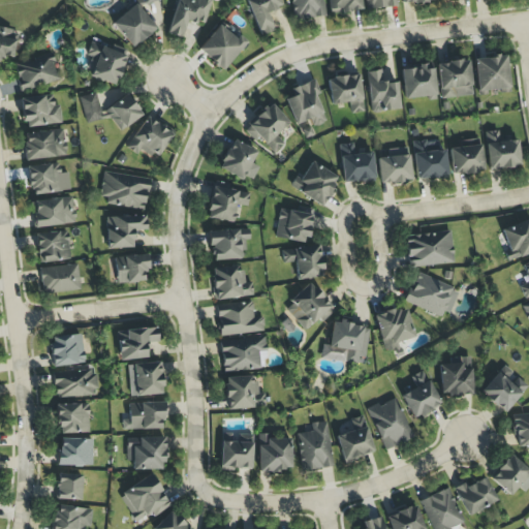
[(204,26),(209,0),(176,0),(167,35),(183,38),(187,22),(204,26)]
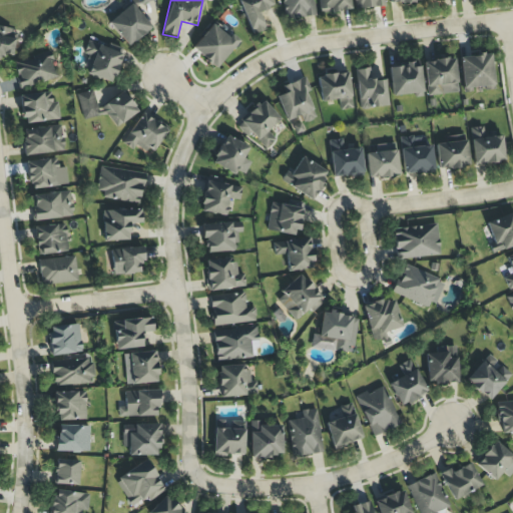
[(237,0),(251,35),(266,30),(259,12),(273,7),(270,0),(237,0)]
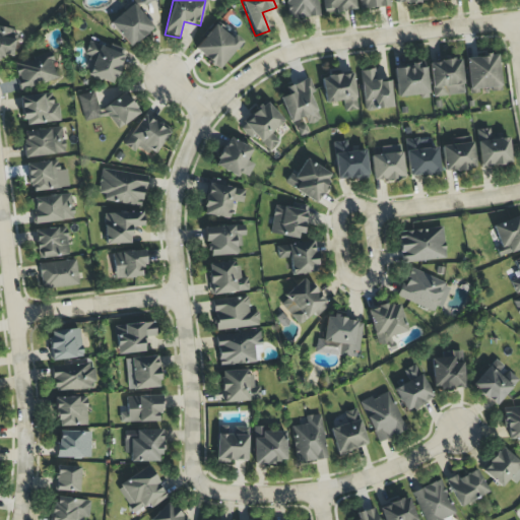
[(110,24),(131,48),(153,27),(132,4),(110,24)]
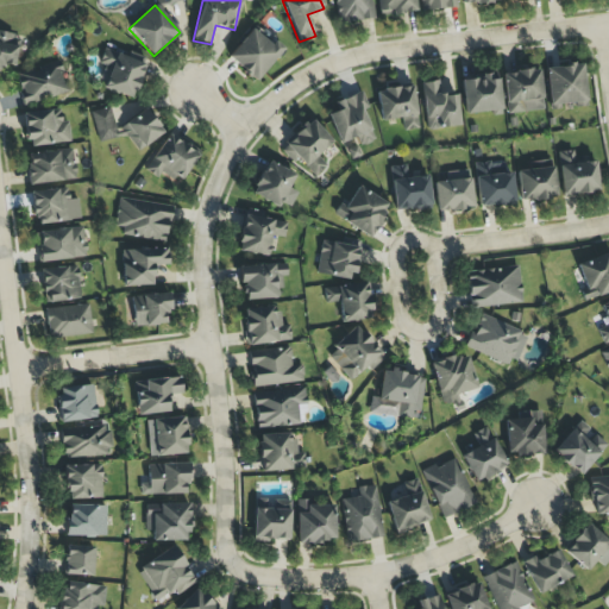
[(282,52),(253,27),(227,57),(255,82),(282,52)]
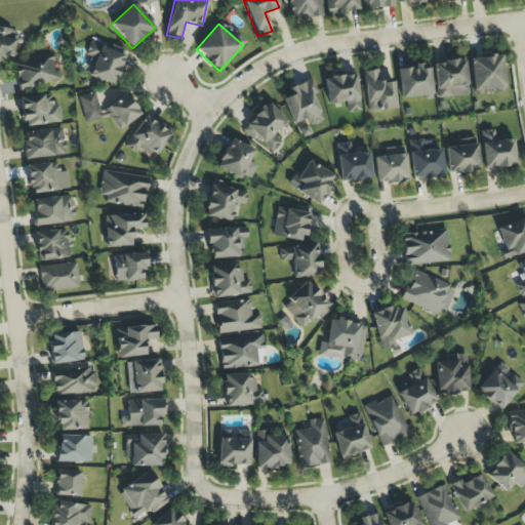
[(0,58),(11,62),(16,31),(0,28),(0,58)]
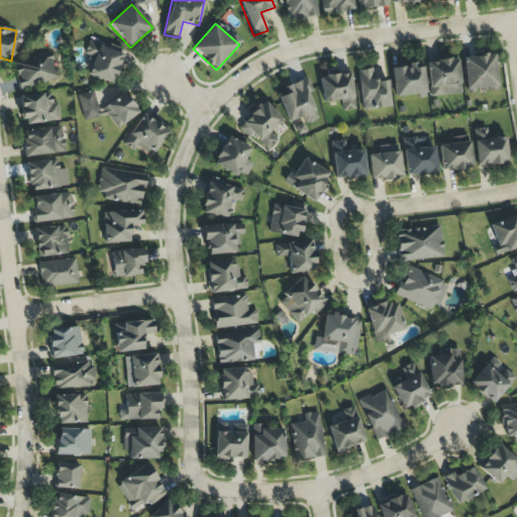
[(87,75),(113,85),(126,52),(110,45),(108,49),(88,42),(84,54),(93,58),(87,75)]
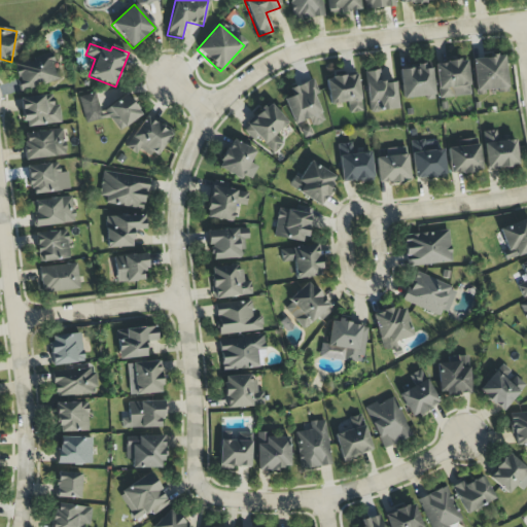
[(21,92),(58,80),(50,55),(12,65),(21,92)]
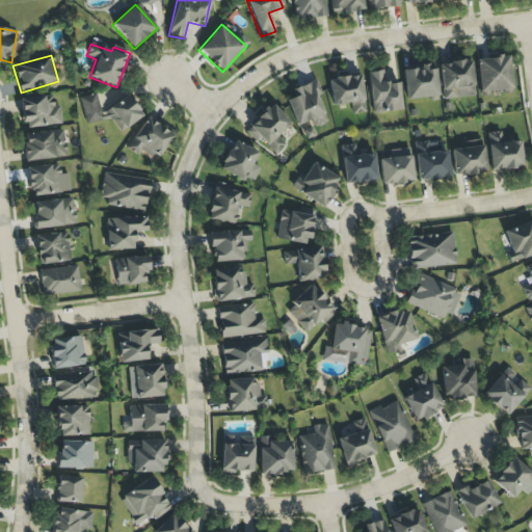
[(476,59),(479,94),(512,90),(508,56),(476,59)]
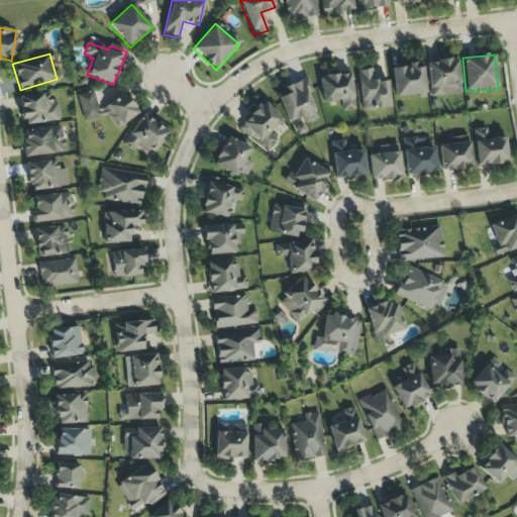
[(429,96),(460,94),(458,60),(427,62),(429,96)]
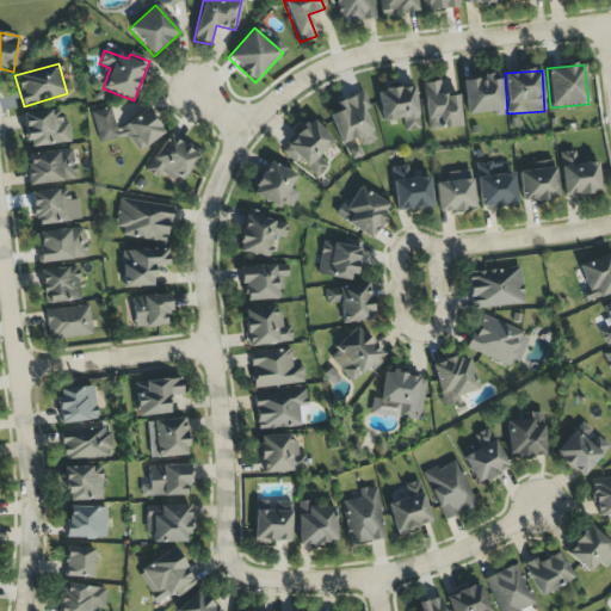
[(503,113),(500,76),(463,79),(466,116),(503,113)]
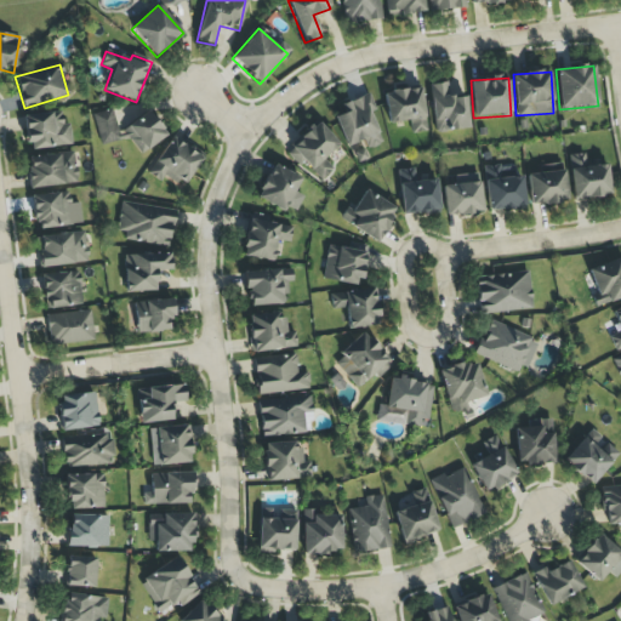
[(468,130),(466,97),(449,98),(449,83),(431,84),(433,132),(468,130)]
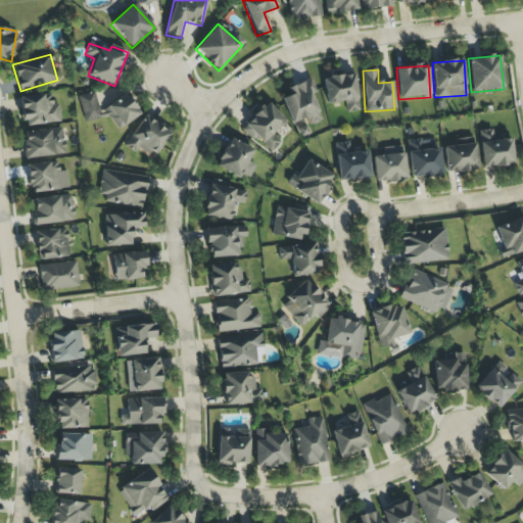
[(326,104),(344,102),(345,112),(359,110),(354,75),(323,78),(326,104)]
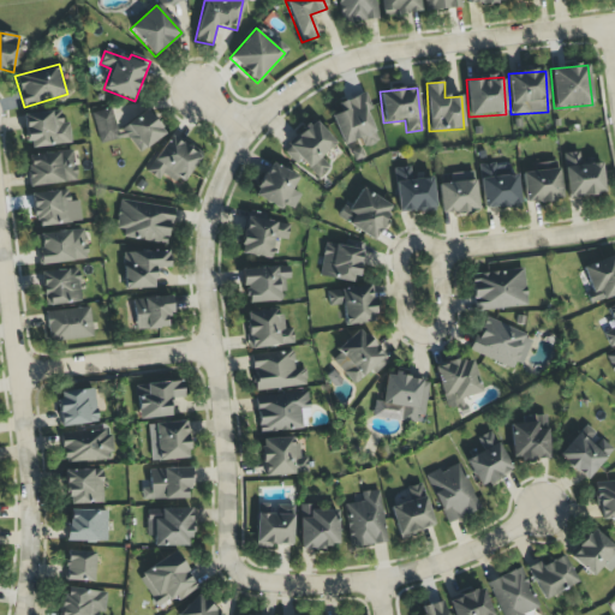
[(330,117),(342,147),(359,139),(363,148),(381,142),(362,94),(341,102),(345,111),(330,117)]
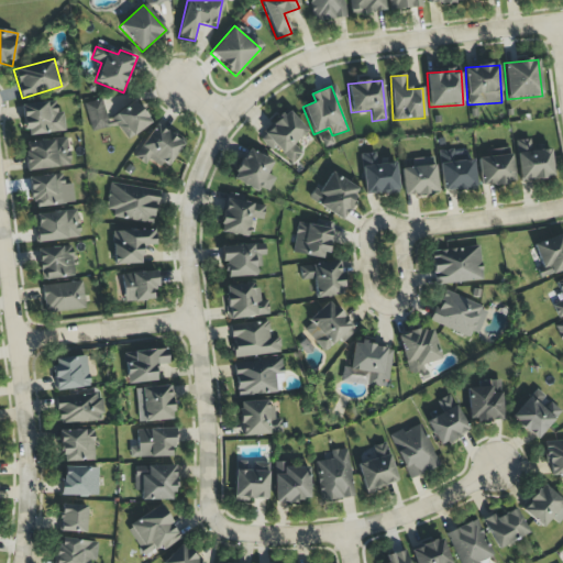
[(90,132),(117,125),(127,140),(150,123),(135,101),(107,121),(101,99),(84,103),(90,132)]
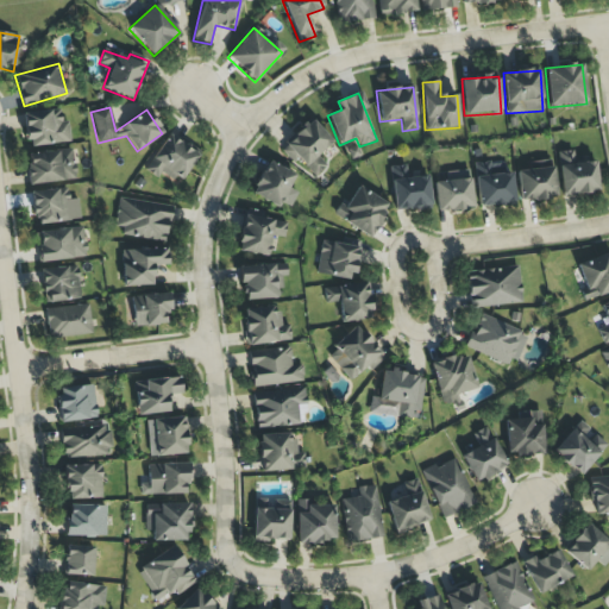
[(69,121),(61,121),(61,111),(24,113),(26,145),(70,144),(69,121)]
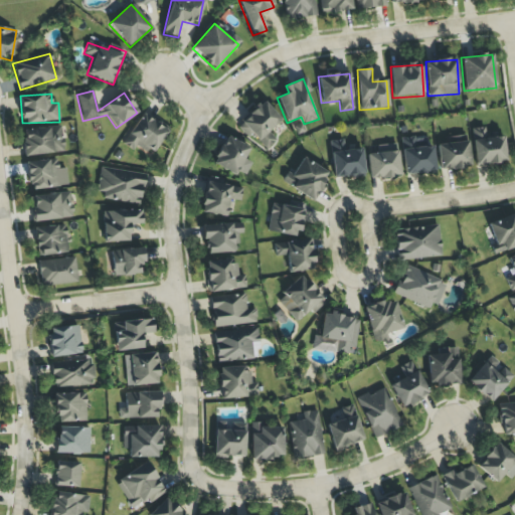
[(236,126),(248,139),(252,135),(266,150),(276,141),(268,132),(281,120),(264,101),(236,126)]
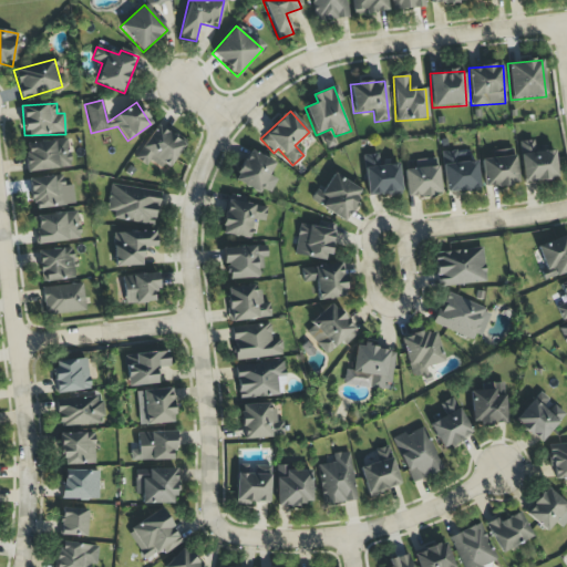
[(134,158),(146,167),(151,160),(167,171),(185,144),(157,124),(134,158)]
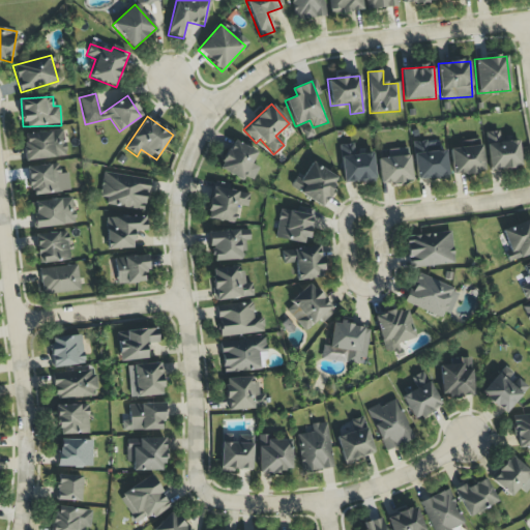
[(65,158),(63,130),(23,133),(25,159),(65,158)]
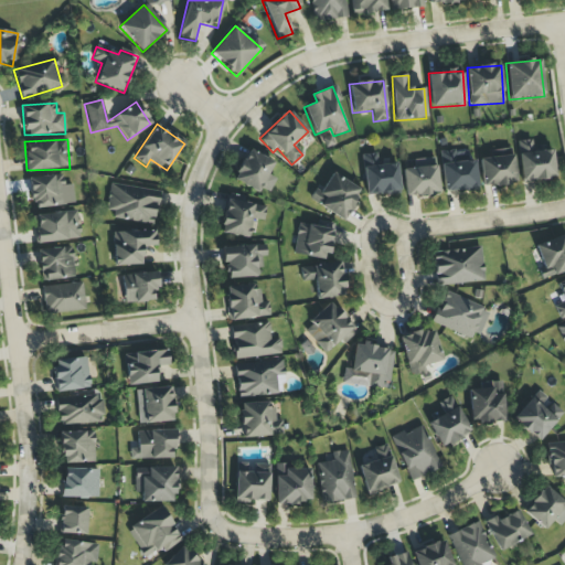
[(553,150),(532,151),(532,140),(519,141),(520,181),(554,179),(553,150)]
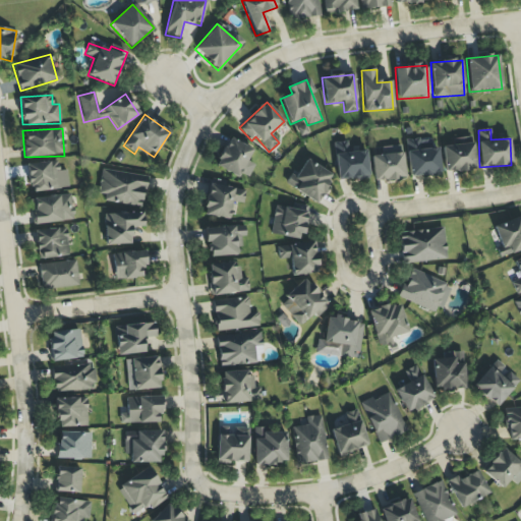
[(254,165),(247,161),(252,150),(229,137),(215,166),(238,178),(240,173),(248,177),(254,165)]
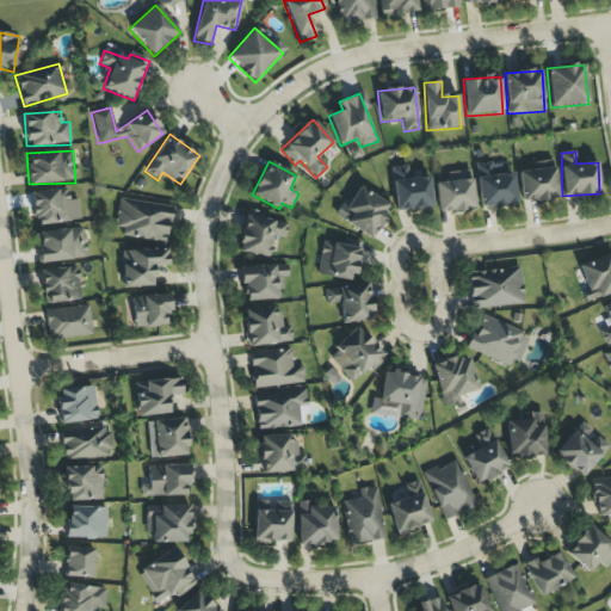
[(531,171),(518,172),(520,201),(557,199),(555,161),(531,162),(531,171)]
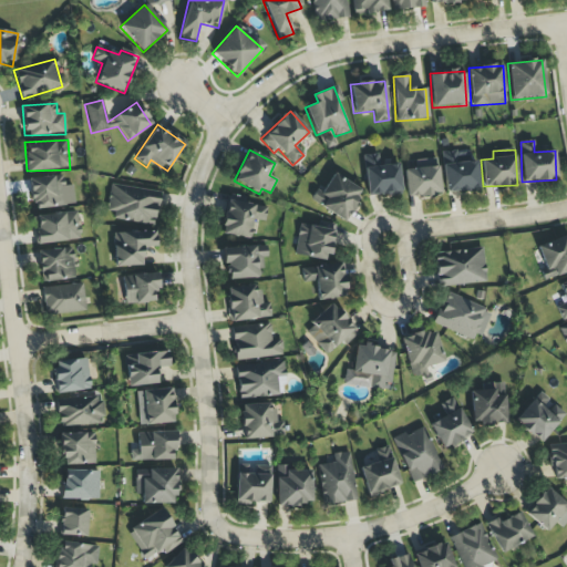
[(443,193),(478,192),(477,160),(459,161),(459,151),(442,152),(443,193)]
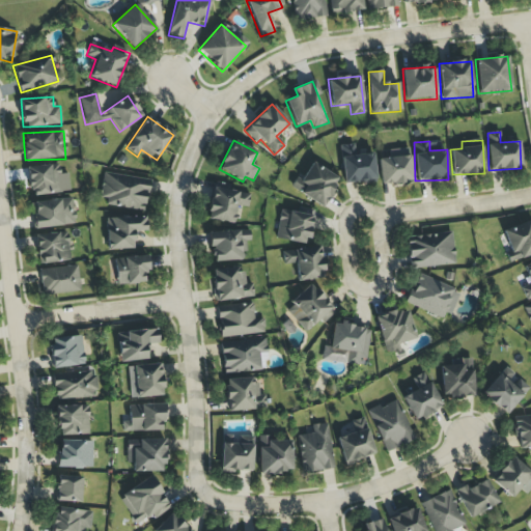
[(342,184),(375,182),(373,154),(355,155),(354,144),(340,145),(342,184)]
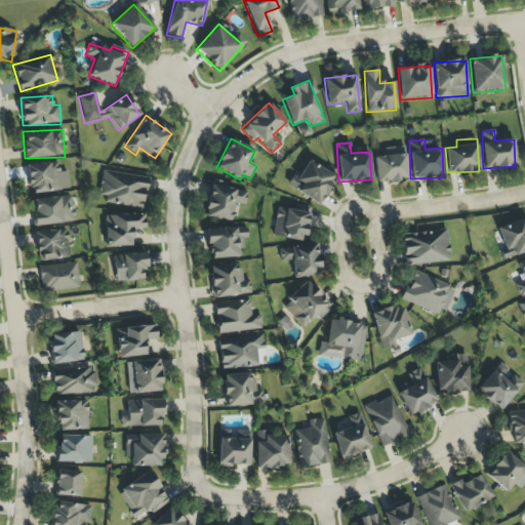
[(407,179),(404,147),(384,149),(385,156),(373,157),(376,184),(407,179)]
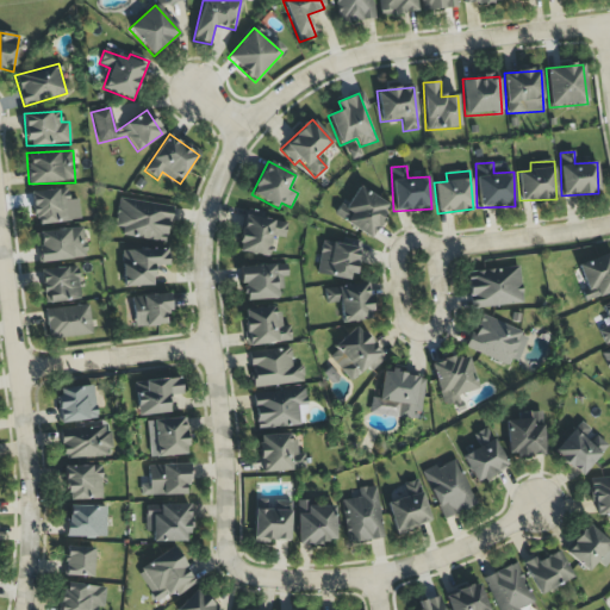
[(390,206),(358,187),(344,207),(340,205),(332,216),(369,238),(390,206)]
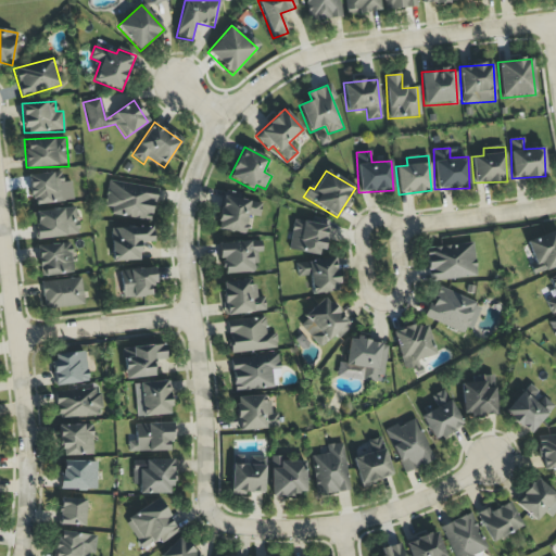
[(32,205),(73,201),(71,181),(62,182),(61,172),(29,175),(32,205)]
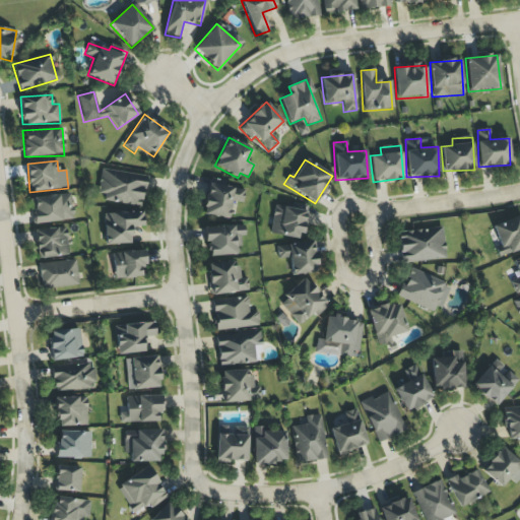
[(95,198),(141,207),(147,177),(102,168),(95,198)]
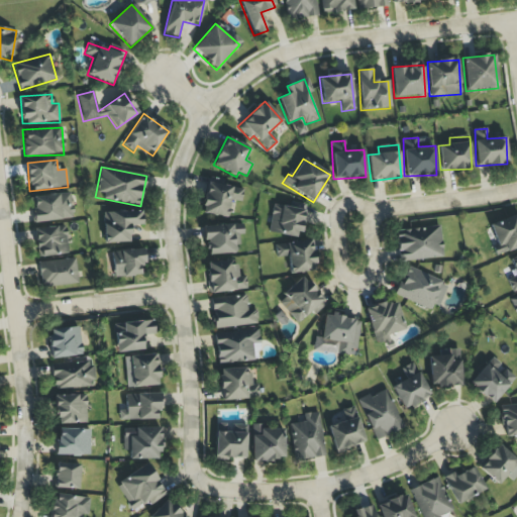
[(227,217),(229,201),(241,202),(243,187),(206,182),(202,214),(227,217)]
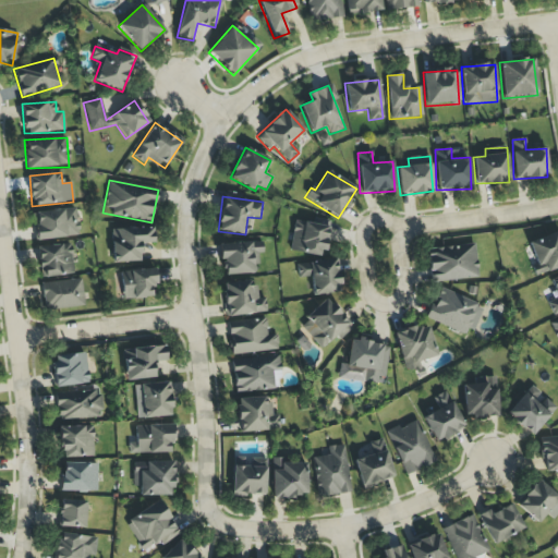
[(36,242),(80,234),(75,207),(32,214),(36,242)]
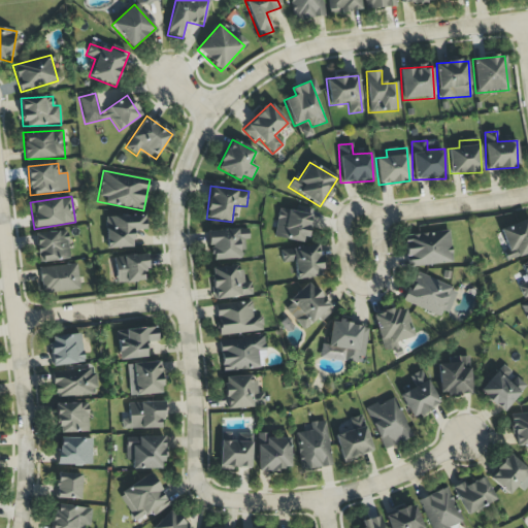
[(273,237),(305,243),(310,213),(278,208),(273,237)]
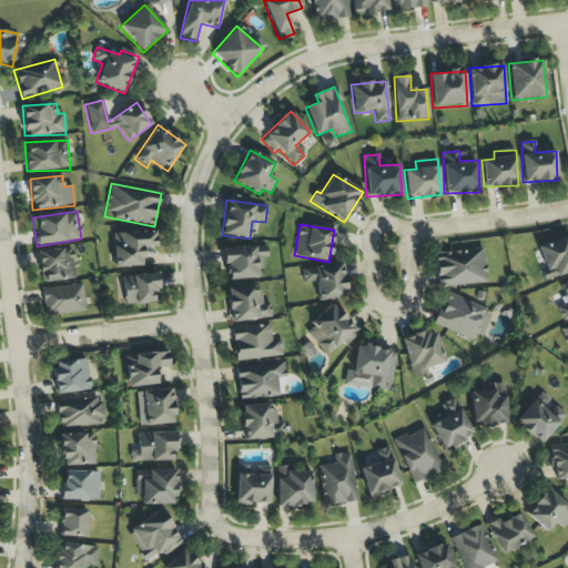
[(155,232),(113,233),(114,267),(144,266),(144,249),(155,247),(155,232)]
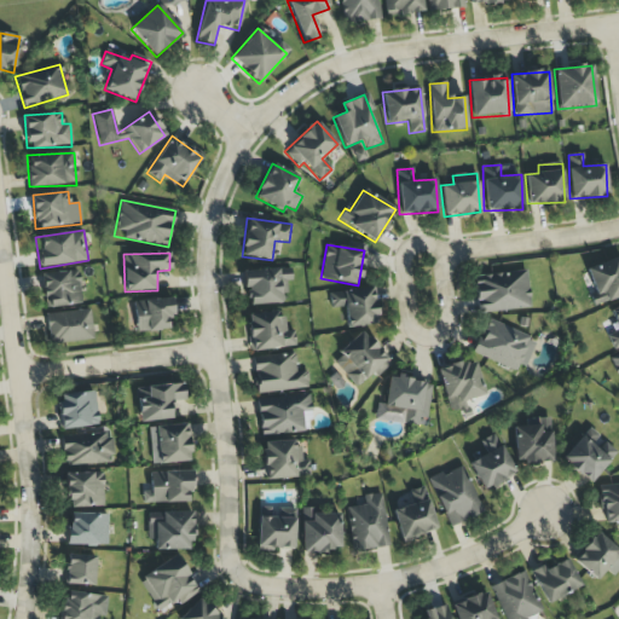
[(618,296),(618,256),(583,270),(596,306),(618,296)]
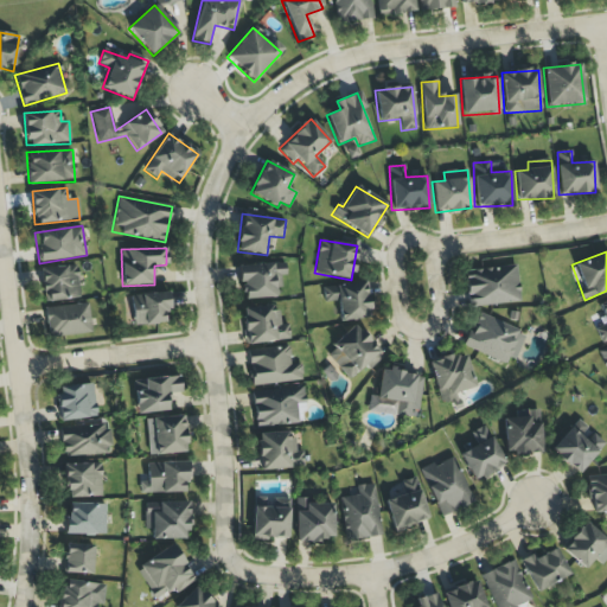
[(45,304),(81,298),(76,264),(39,270),(45,304)]
